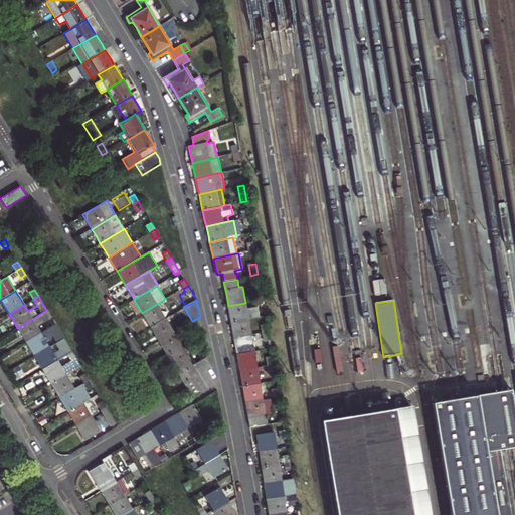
[(139,308),(135,302),(130,305),(137,316),(142,313),(139,308)]
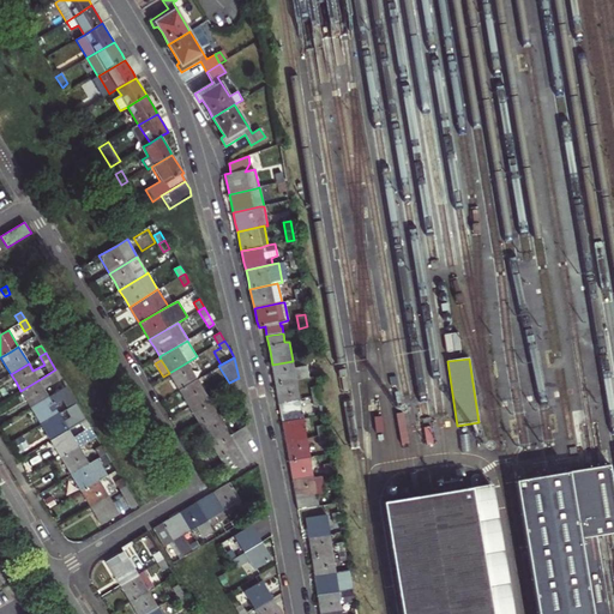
[(294,368),(293,361),(272,365),(274,375),(276,384),(295,380),(308,378),(306,366),(294,368)]
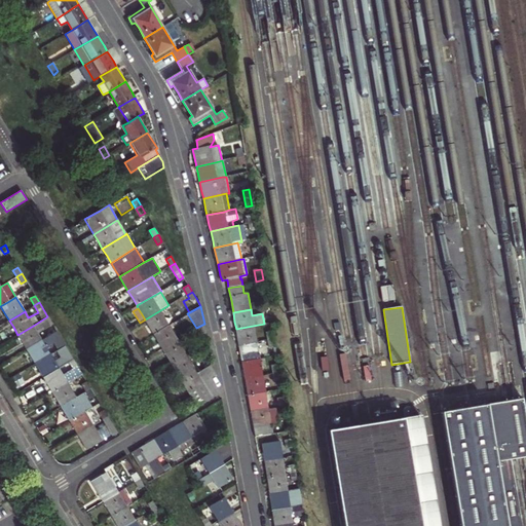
[(149,326),(154,334),(168,325),(160,310),(145,320),(149,326)]
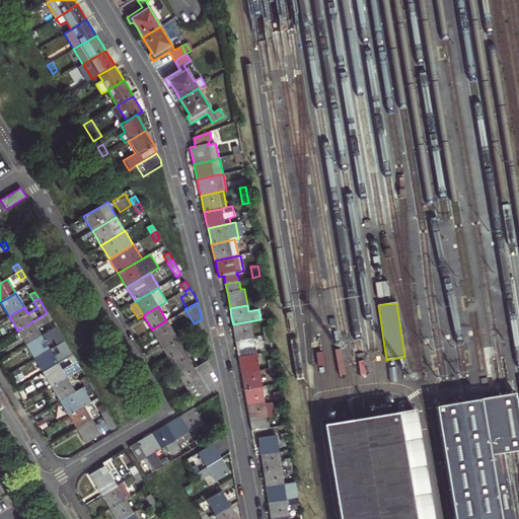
[(47,312),(32,321),(17,330),(21,337),(26,345),(41,336),(36,328),(43,325),(47,331),(56,326),(47,312)]
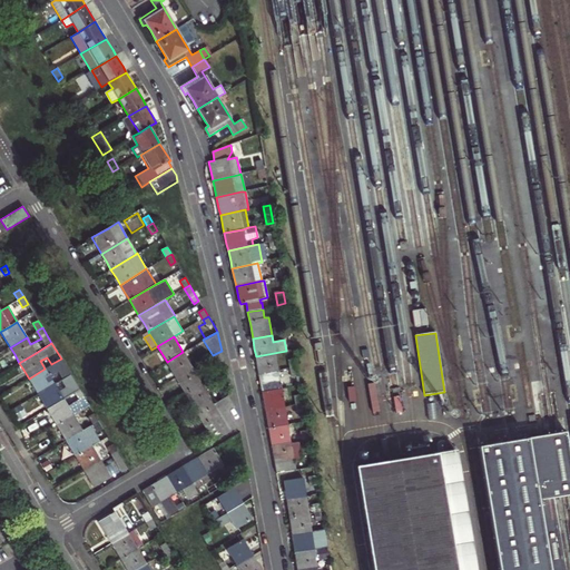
[(207,359),(212,366),(224,359),(222,351),(213,355),(207,359)]
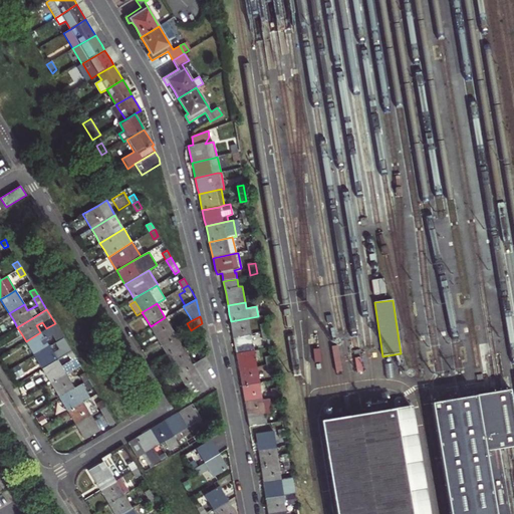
[(155,334),(159,340),(174,331),(165,317),(151,326),(155,334)]
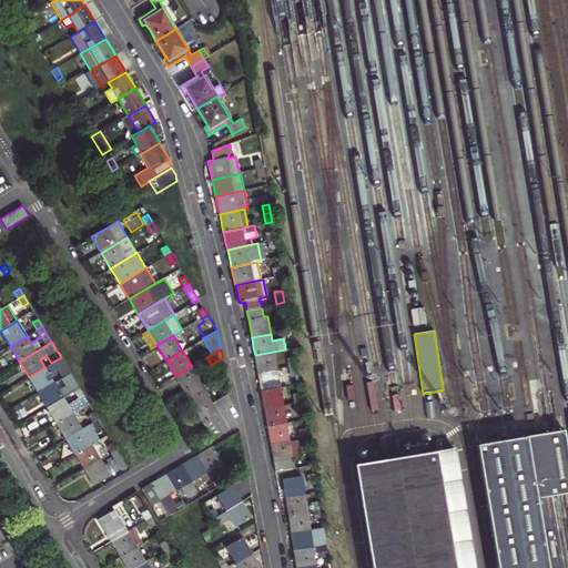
[(276,369),(273,352),(255,355),(256,365),(259,373),(276,369)]
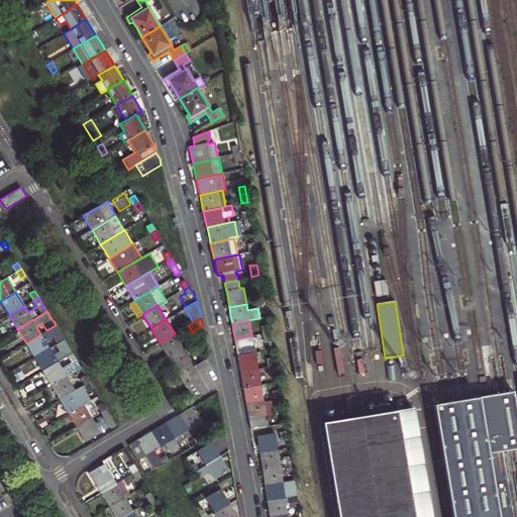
[(46,330),(40,334),(26,343),(30,350),(34,357),(49,348),(45,342),(54,338),(57,343),(64,339),(56,325),(46,330)]
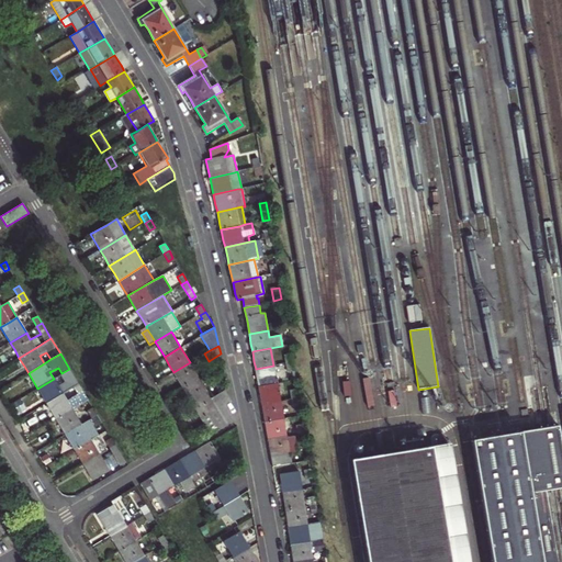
[(206,362),(211,370),(222,363),(221,353),(209,361),(206,362)]
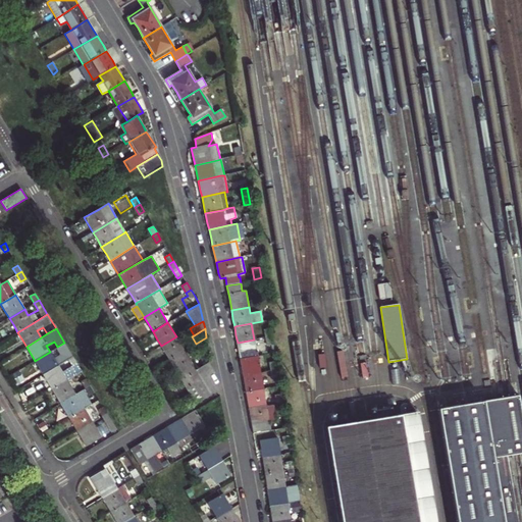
[(166,354),(169,360),(185,351),(176,336),(161,346),(166,354)]
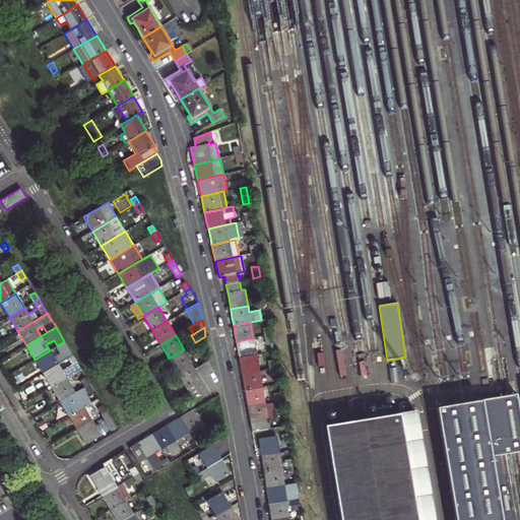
[(256,354),(253,338),(237,341),(238,351),(239,358),(256,354)]
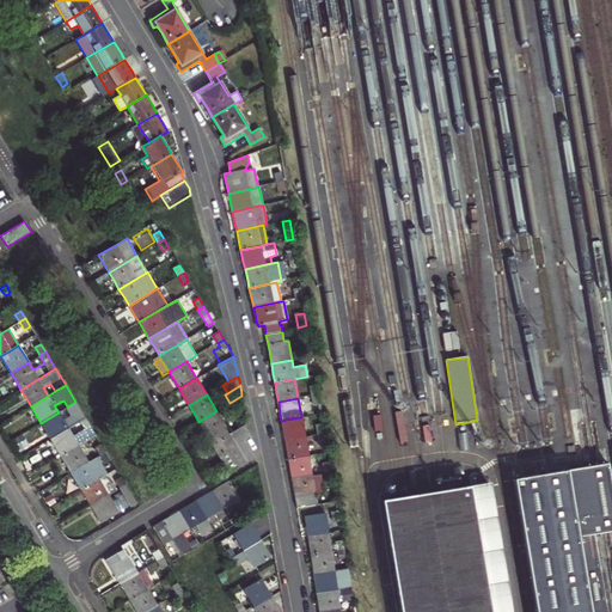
[(77,424),(80,422),(86,418),(75,402),(66,408),(77,424)]
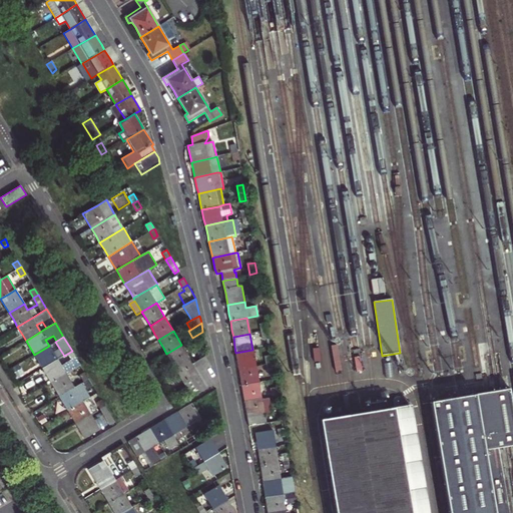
[(194,347),(198,354),(203,351),(199,344),(194,347)]
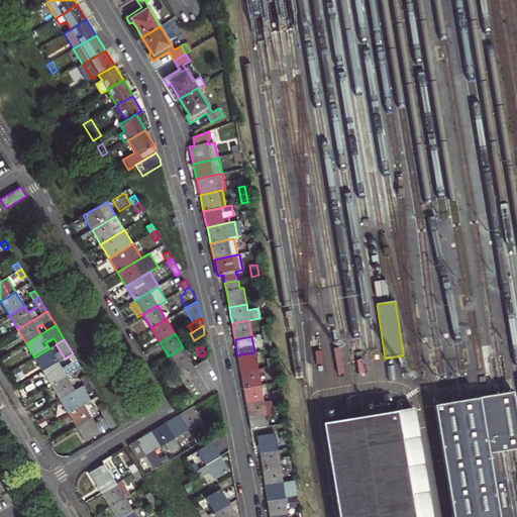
[(194,366),(183,347),(168,356),(179,375),(194,400),(216,386),(207,372),(212,369),(206,358),(194,366)]
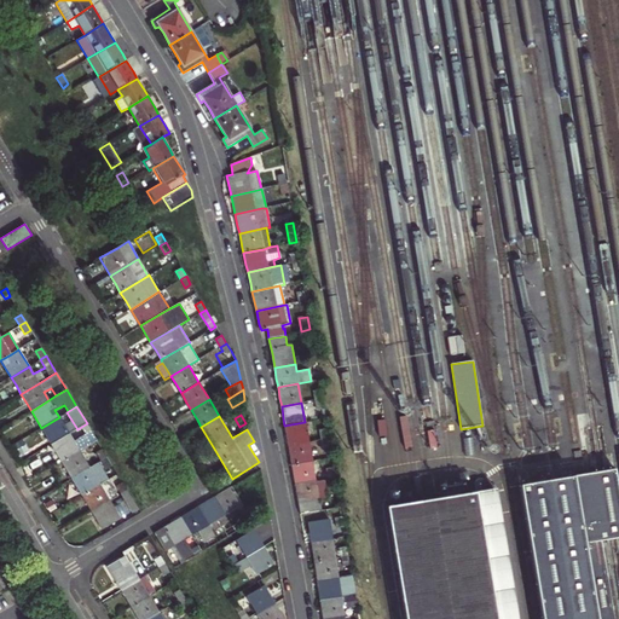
[(51,445),(69,434),(59,417),(41,428),(46,437),(51,445)]
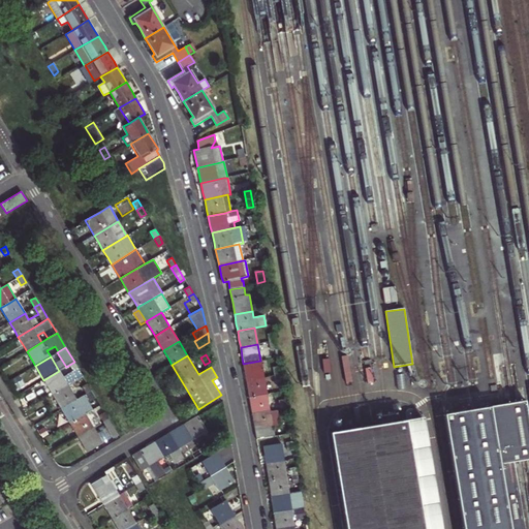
[(263,377),(260,361),(243,364),(245,374),(246,380),(263,377)]
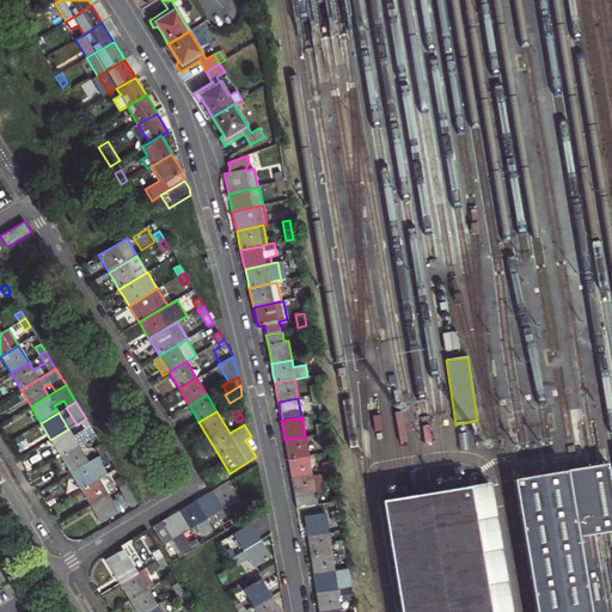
[(61,456),(79,446),(96,435),(86,418),(80,422),(85,429),(73,436),(68,429),(50,440),(56,448),(61,456)]
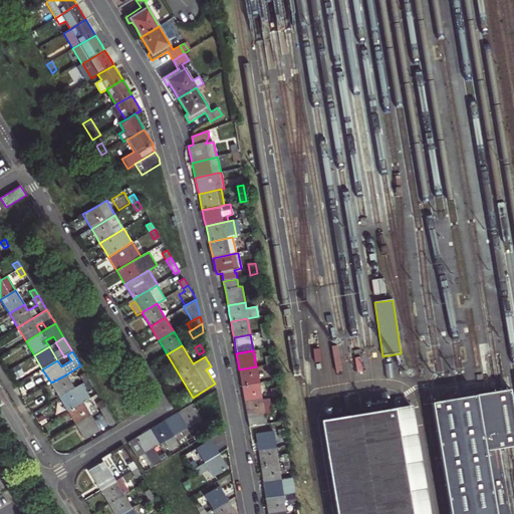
[(257,374),(256,366),(239,369),(241,378),(242,386),(259,382),(268,380),(266,371),(257,374)]
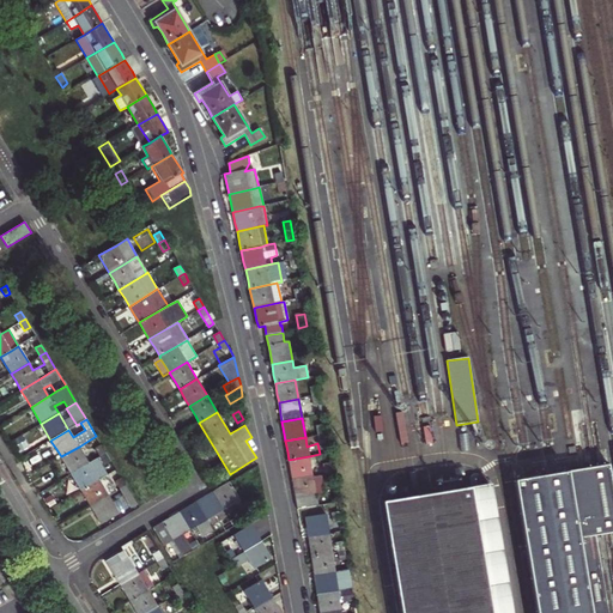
[(96,448),(101,456),(105,453),(101,444),(96,448)]
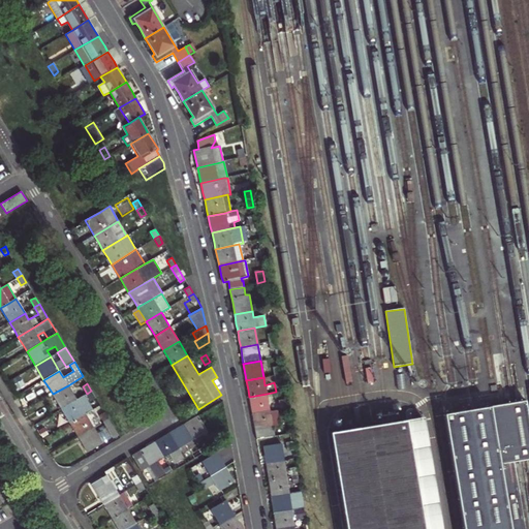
[(61,408),(76,400),(68,385),(53,394),(58,402),(61,408)]
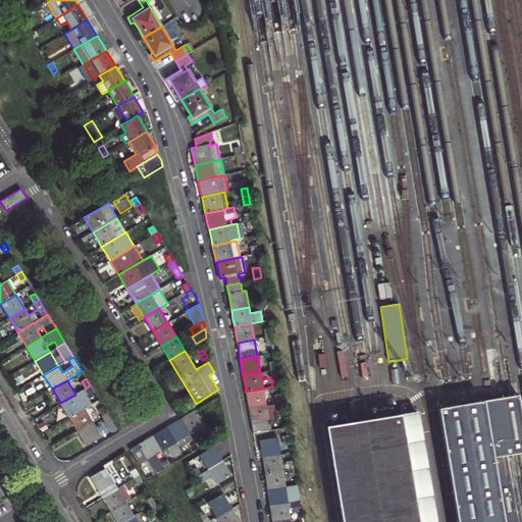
[(95,393),(90,385),(86,388),(90,395),(95,393)]
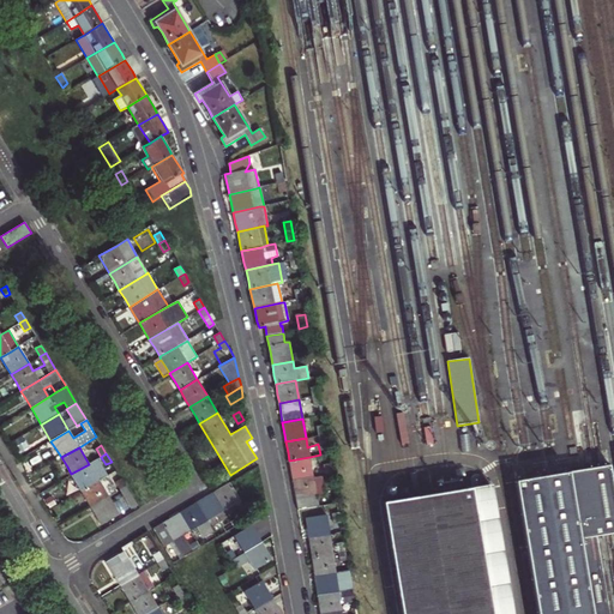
[(313,476),(309,457),(289,461),(292,470),(293,480),(313,476)]
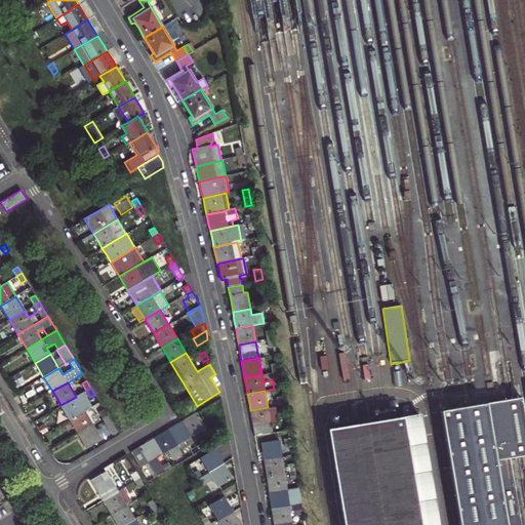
[(69,419),(90,407),(82,393),(76,397),(61,405),(66,414),(69,419)]
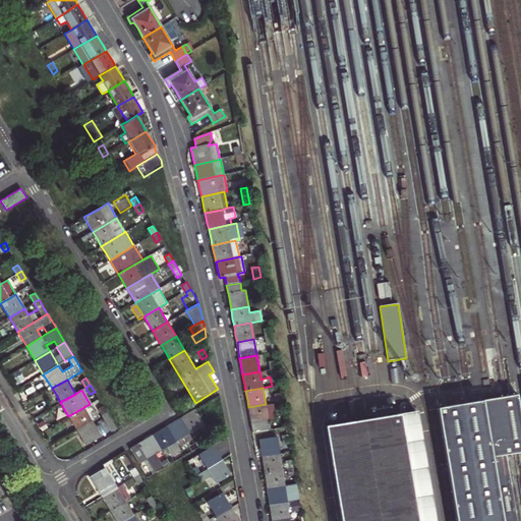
[(450,405),(438,407),(456,520),(518,520),(508,455),(516,454),(520,453),(520,417),(517,394),(506,396),(470,402),(450,405)]
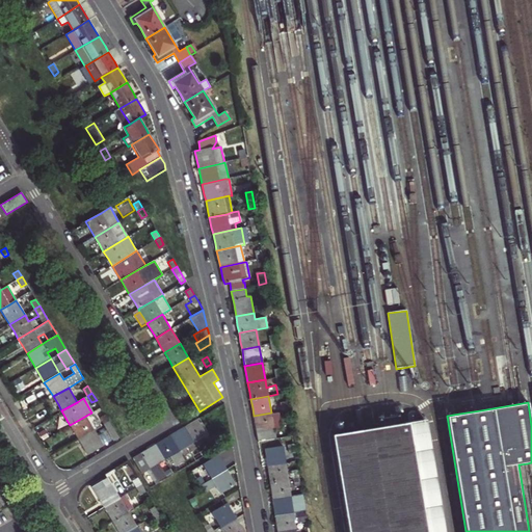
[(289,419),(287,409),(282,410),(278,411),(281,421),(289,419)]
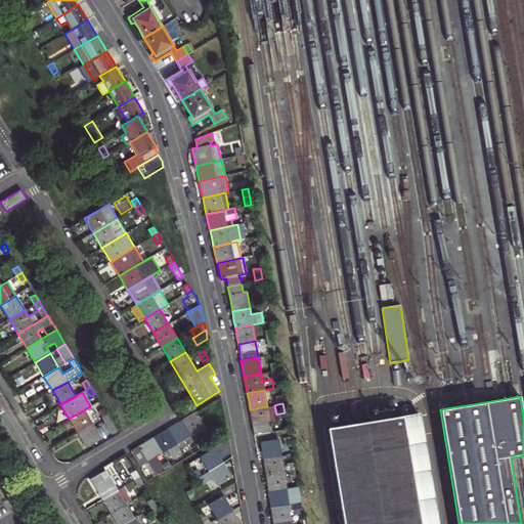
[(78,433),(93,424),(99,421),(91,405),(90,406),(69,419),(74,427),(78,433)]
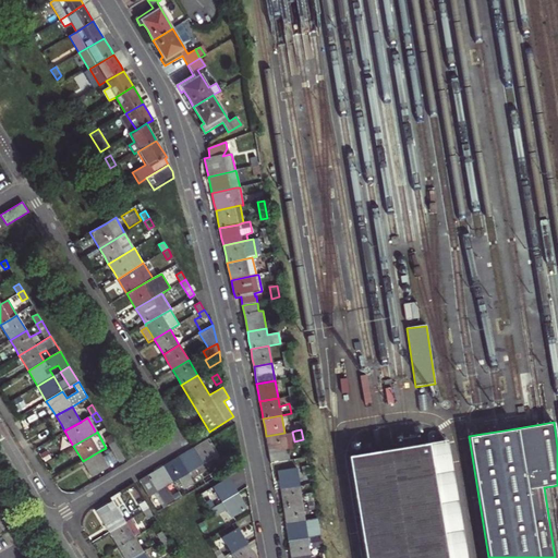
[(292,432),(284,433),(266,436),(268,446),(269,455),(271,463),(290,460),(288,451),(295,450),(294,441),(292,432)]
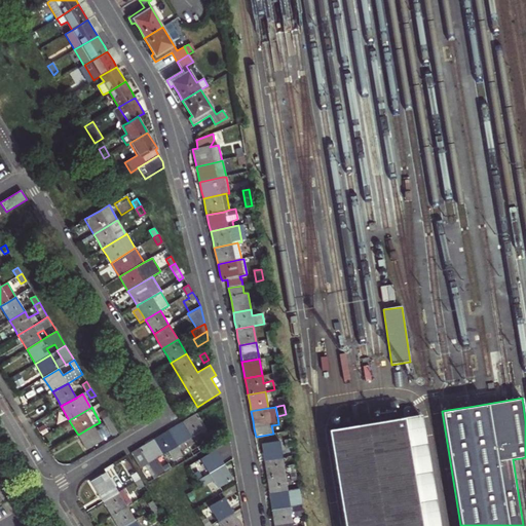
[(99,413),(104,420),(108,417),(104,410),(99,413)]
